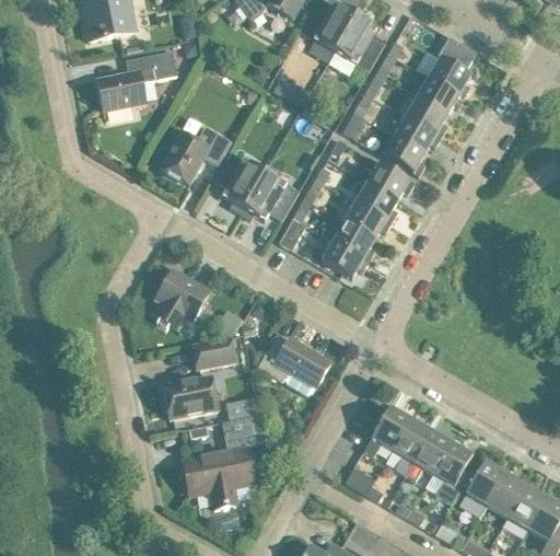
[(136,31),(129,0),(80,0),(82,11),(85,11),(91,37),(88,38),(88,41),(136,31)]
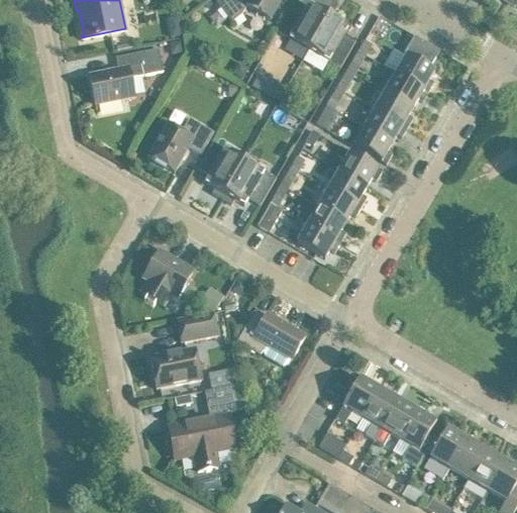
[(270,17),(280,0),(215,0),(231,20),(241,12),(246,4),(270,17)]
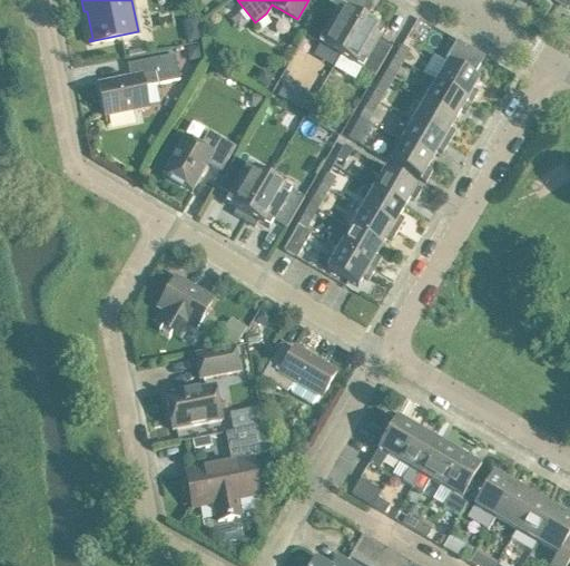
[(351,9),(340,3),(335,10),(322,3),(305,32),(340,54),(364,10),(354,3),(351,9)]
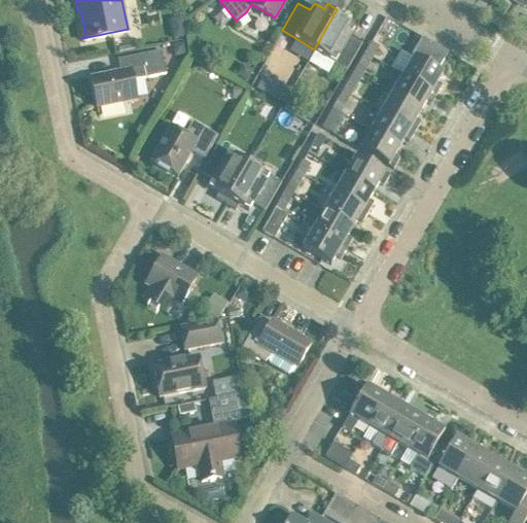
[(346,68),(352,58),(361,40),(350,33),(354,26),(344,21),(347,15),(337,9),(314,49),(346,68)]
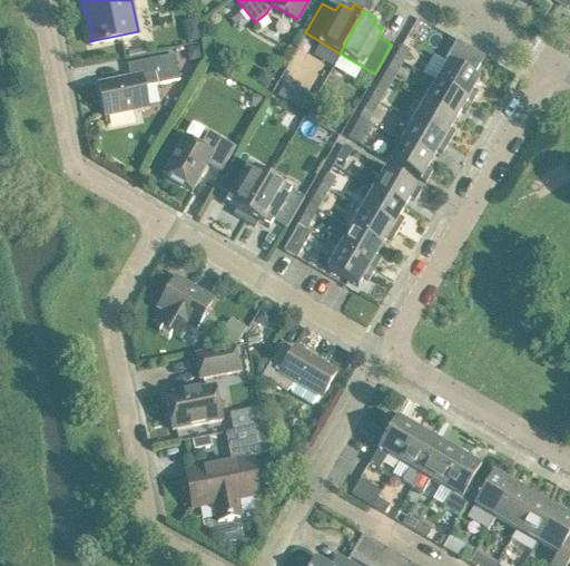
[(445,57),(448,59),(436,78),(435,79),(472,100),(478,89),(472,86),(478,77),(473,74),(484,55),(457,38),(445,57)]
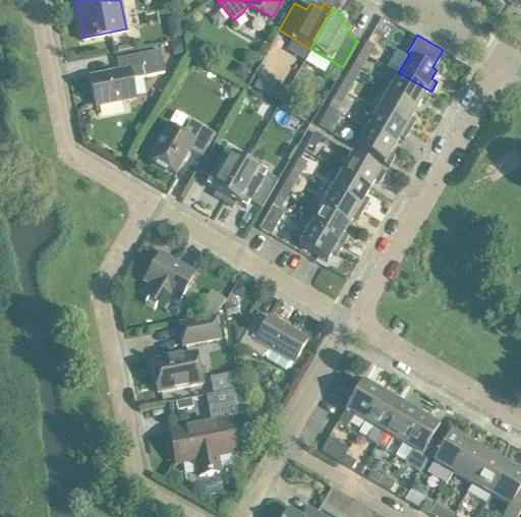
[(172,54),(185,51),(182,38),(170,41),(172,54)]
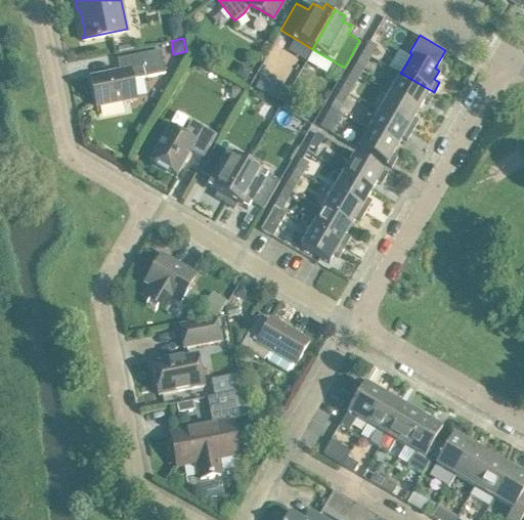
[(369,54),(376,44),(368,40),(362,50),(369,54)]
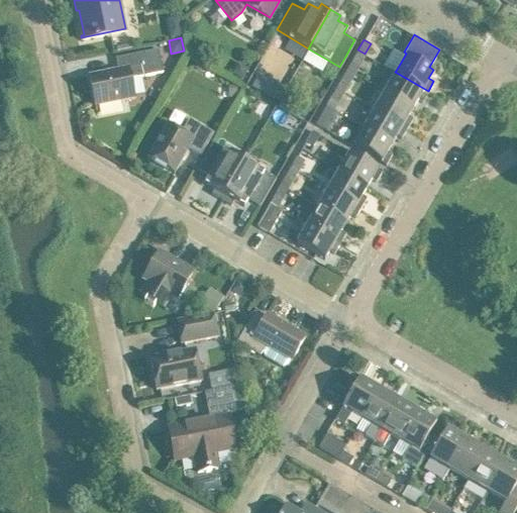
[(117,68),(89,74),(95,103),(134,95),(130,76),(162,70),(158,47),(114,56),(117,68)]
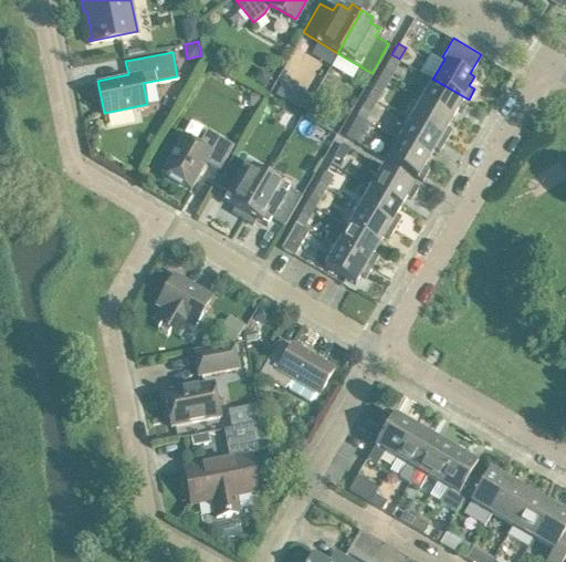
[(399,59),(391,54),(385,66),(392,71),(399,59)]
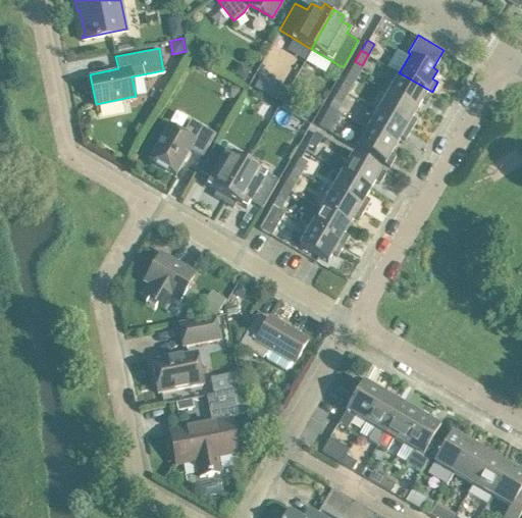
[(239,66),(236,71),(246,76),(251,67),(245,63),(239,66)]
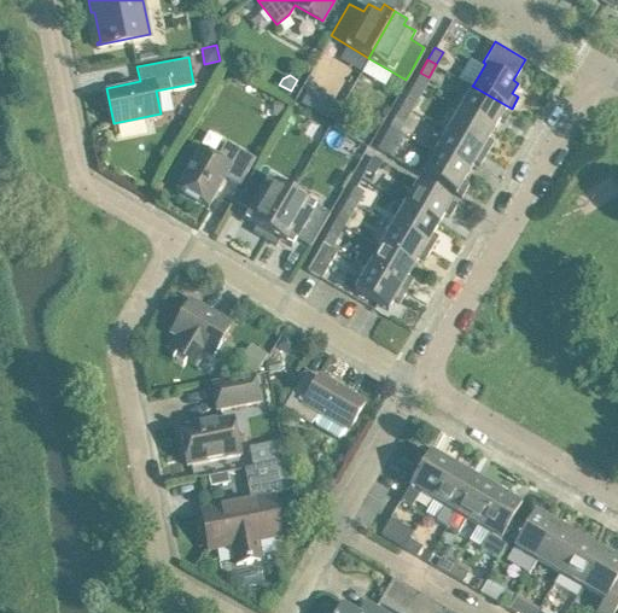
[(505,121),(512,109),(472,86),(460,107),(493,127),(499,117),(505,121)]
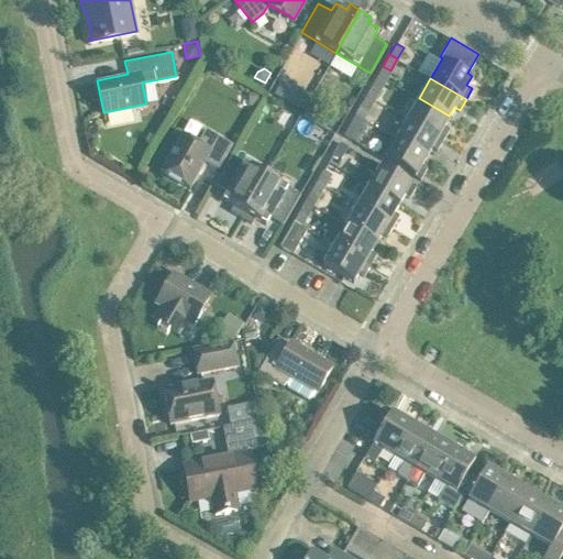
[(282,79),(274,92),(300,107),(308,95),(282,79)]
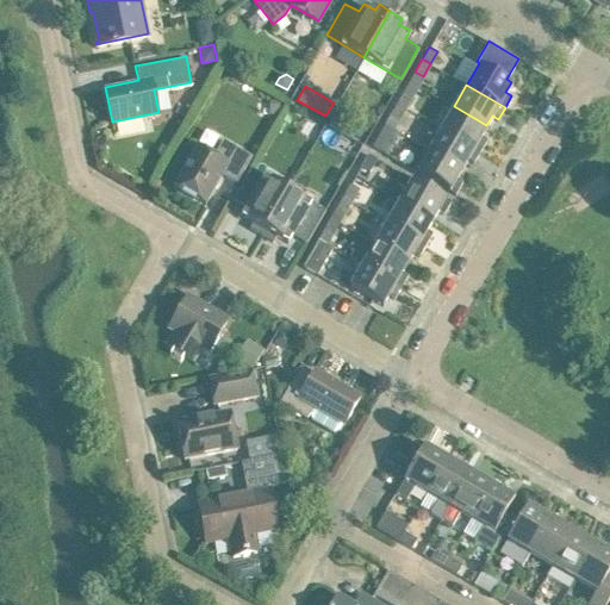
[(414,94),(405,88),(397,101),(406,106),(414,94)]
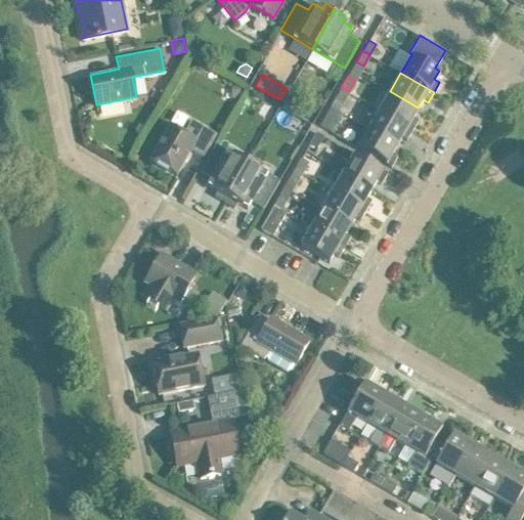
[(343,102),(349,91),(341,87),(335,97),(343,102)]
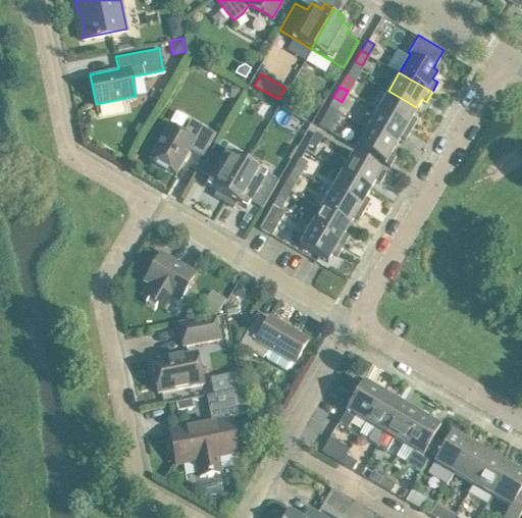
[(411,127),(417,118),(412,115),(416,107),(388,91),(377,108),(411,127)]
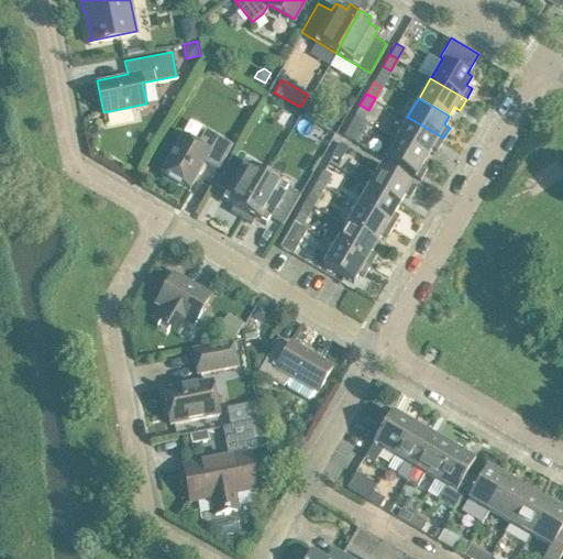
[(352,138),(359,125),(363,118),(355,113),(343,133),(352,138)]
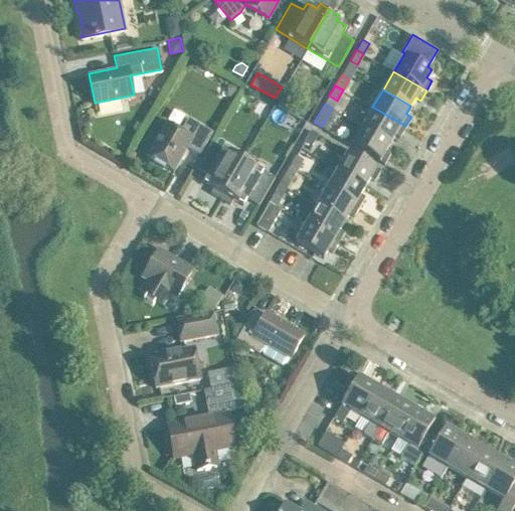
[(399,136),(405,126),(372,107),(362,125),(390,141),(394,133),(399,136)]
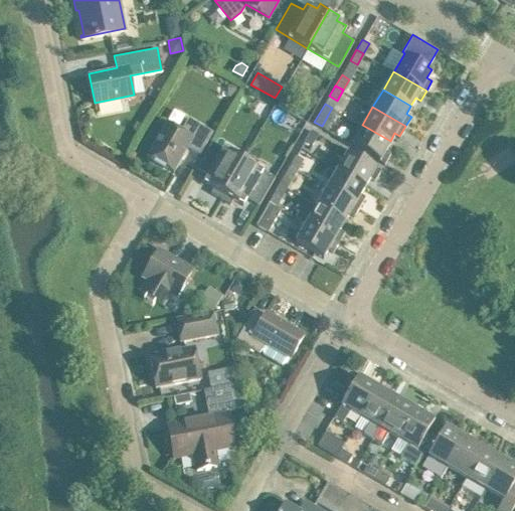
[(212,130),(188,116),(180,129),(166,121),(156,137),(146,154),(173,169),(187,146),(199,153),(209,136),(212,130)]
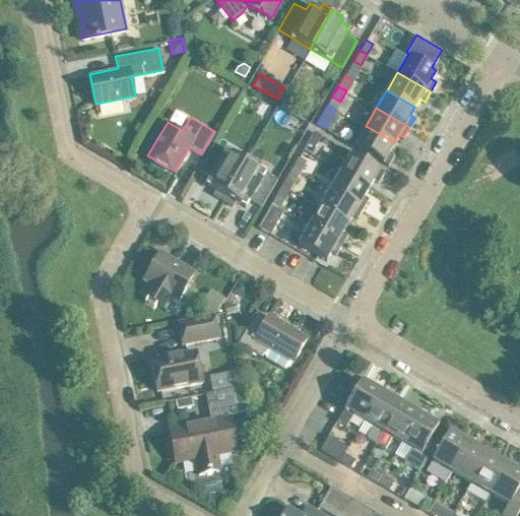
[(388,165),(394,153),(389,150),(394,142),(366,126),(354,145),(388,165)]
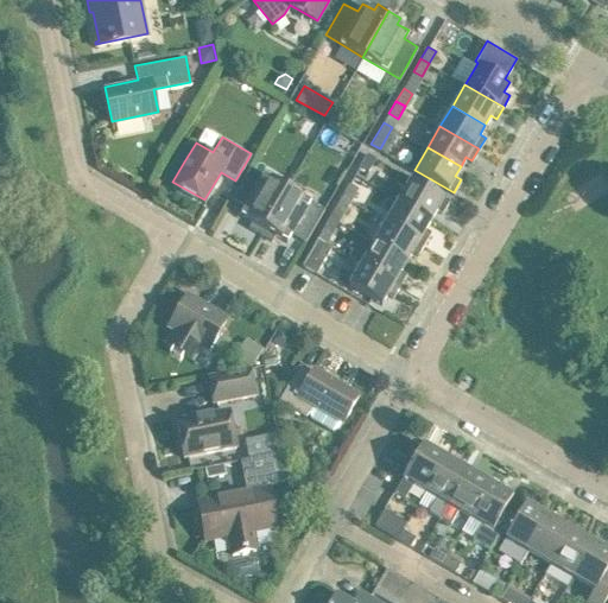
[(368,169),(375,157),(367,151),(360,164),(368,169)]
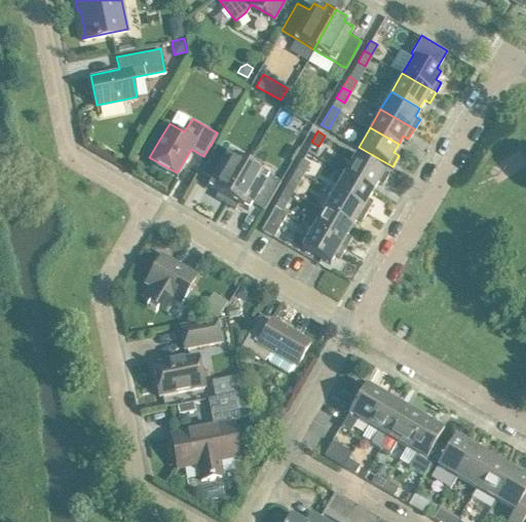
[(225,201),(248,161),(216,143),(210,152),(199,171),(212,177),(208,184),(218,190),(215,195),(225,201)]
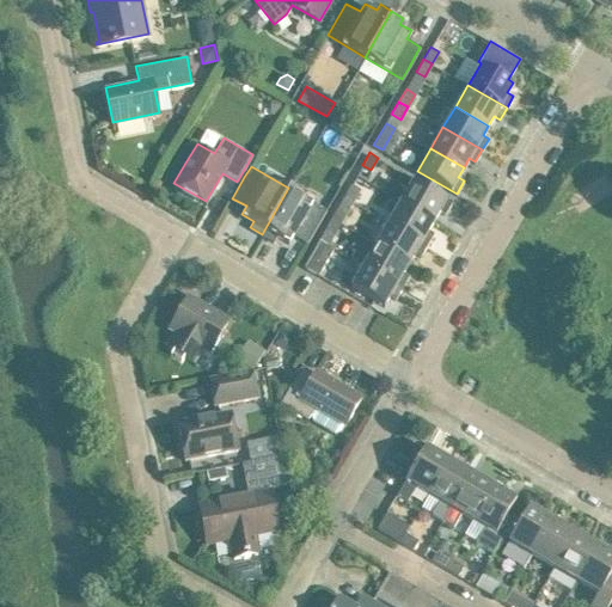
[(445,213),(452,201),(432,189),(402,171),(396,181),(408,188),(401,200),(434,219),(439,209),(445,213)]
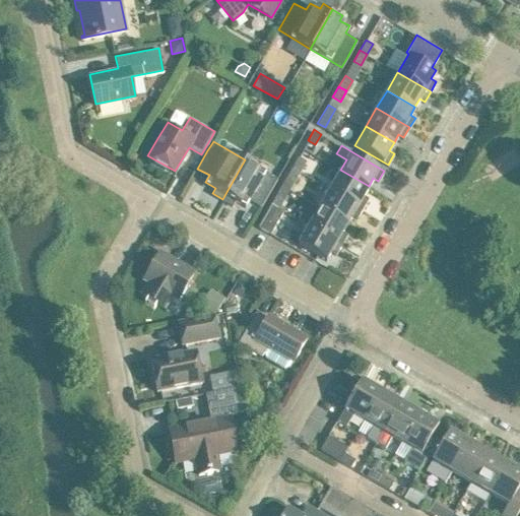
[(300,170),(306,159),(299,155),(293,166),(300,170)]
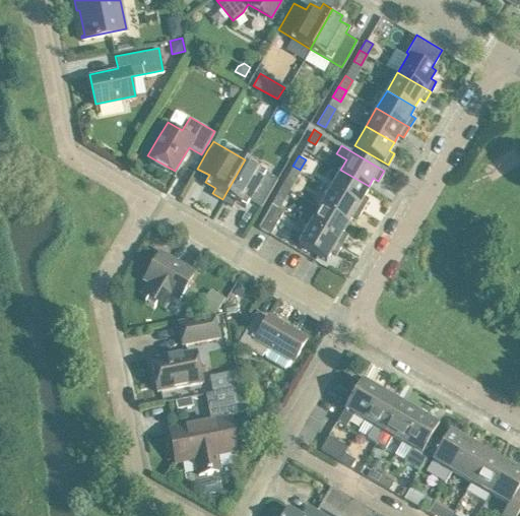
[(261,205),(271,188),(277,178),(245,159),(222,199),(232,204),(235,199),(245,205),(249,198),(261,205)]
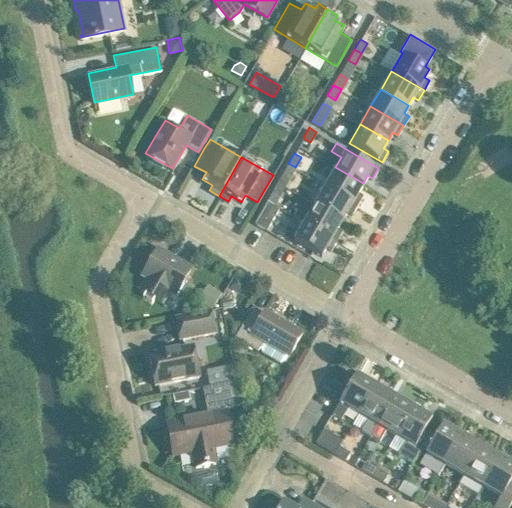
[(295,167),(288,163),(282,174),(289,178),(295,167)]
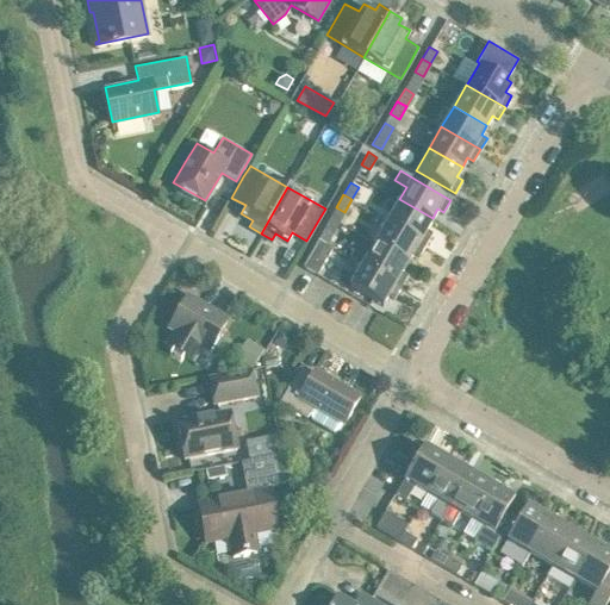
[(425,243),(433,231),(427,228),(433,218),(399,199),(387,220),(425,243)]
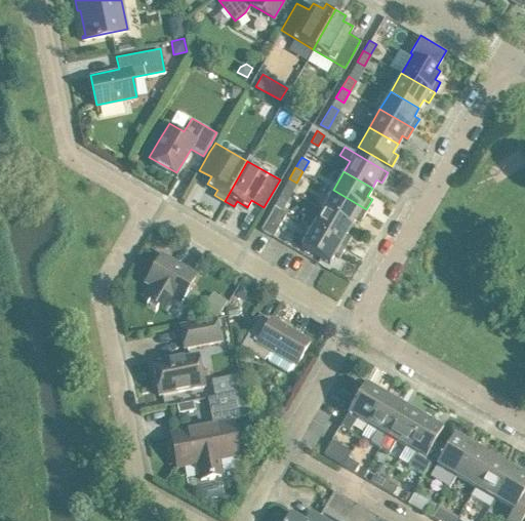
[(360,219),(366,209),(333,190),(322,208),(351,225),(356,216),(360,219)]
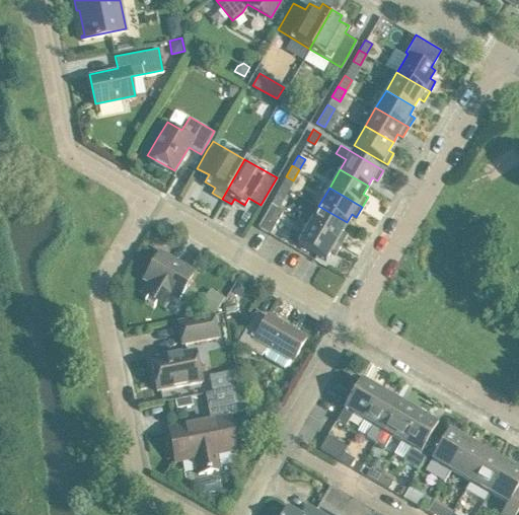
[(275,195),(271,202),(278,206),(282,199),(284,196),(277,191),(275,195)]
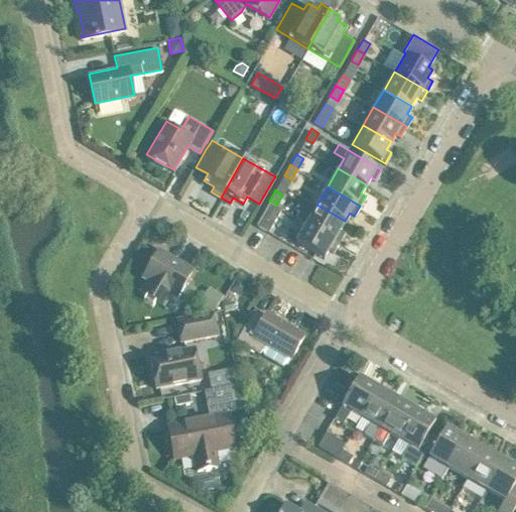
[(268,231),(281,208),(276,205),(269,201),(263,212),(256,224),(268,231)]
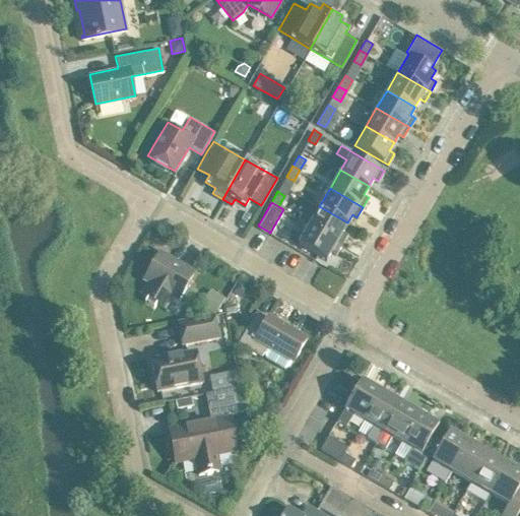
[(347,222),(319,206),(314,215),(303,209),(298,217),(309,224),(309,223),(341,243),(347,234),(342,231),(347,222)]
